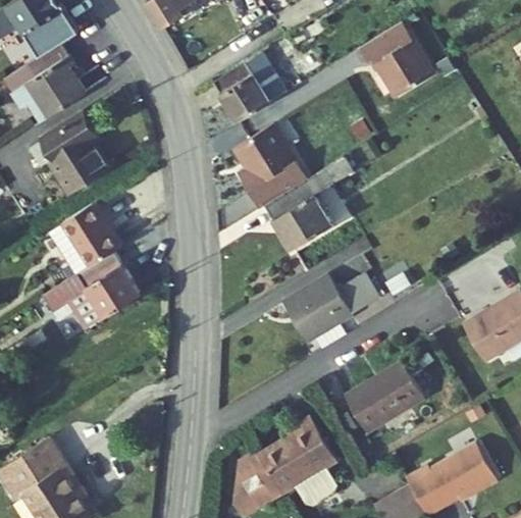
[(17,0),(0,11),(0,39),(18,28),(28,41),(67,15),(57,0),(17,0)]
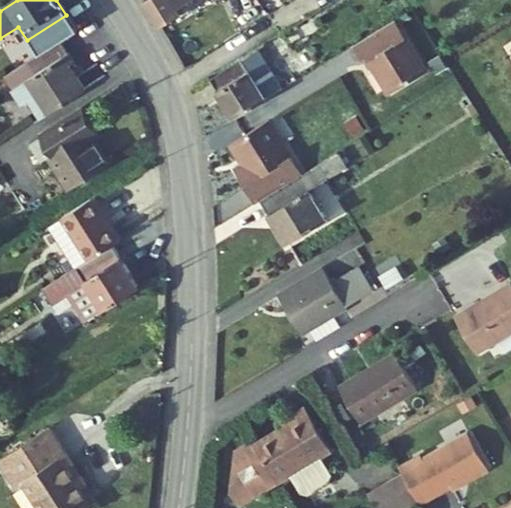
[(179,6),(189,0),(147,0),(164,27),(185,15),(179,6)]
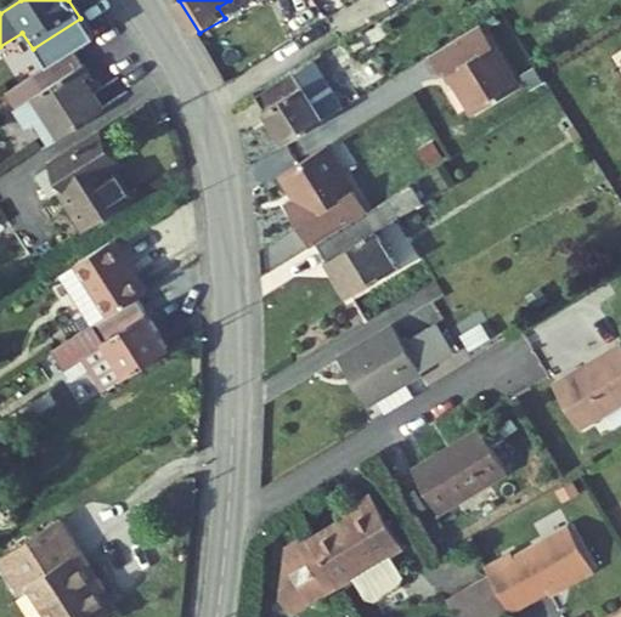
[(434,0),(441,12),(463,0),(434,0)]
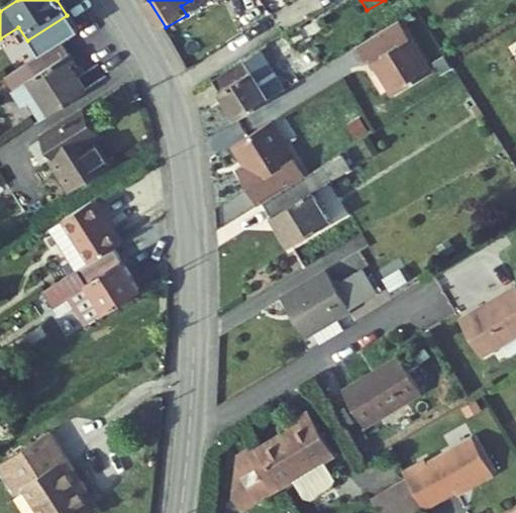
[(67,15),(27,40),(38,56),(58,42),(77,29),(67,15)]
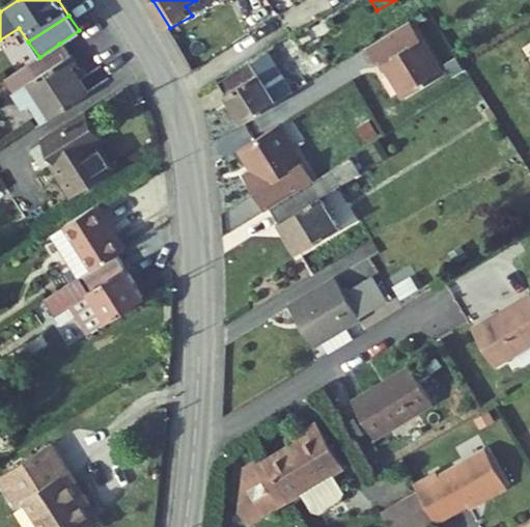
[(301,45),(330,28),(323,17),(295,32),(301,45)]
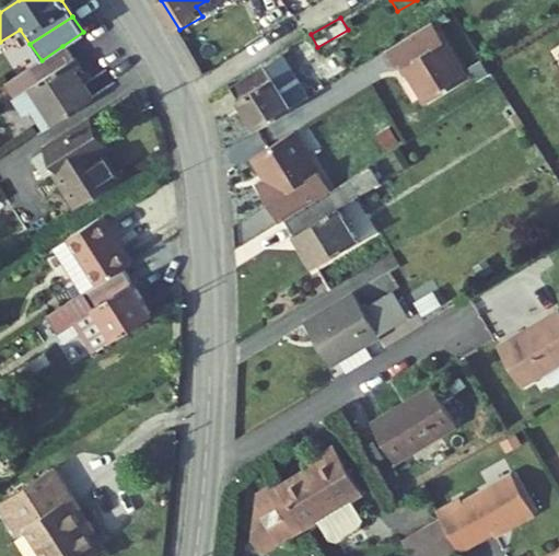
[(430,19),(385,48),(395,62),(399,60),(426,101),(466,74),(430,19)]
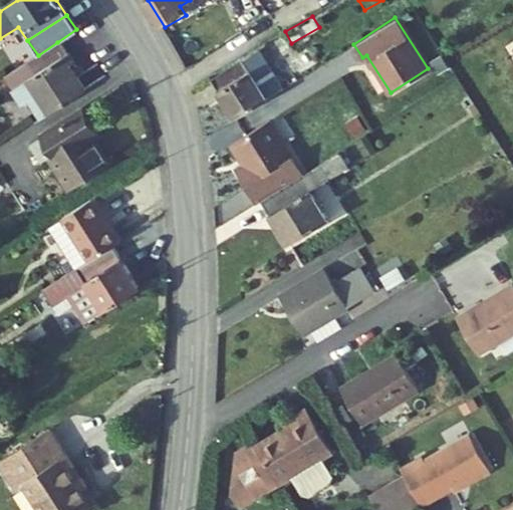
[(38,55),(22,65),(28,76),(64,52),(57,42),(38,55)]
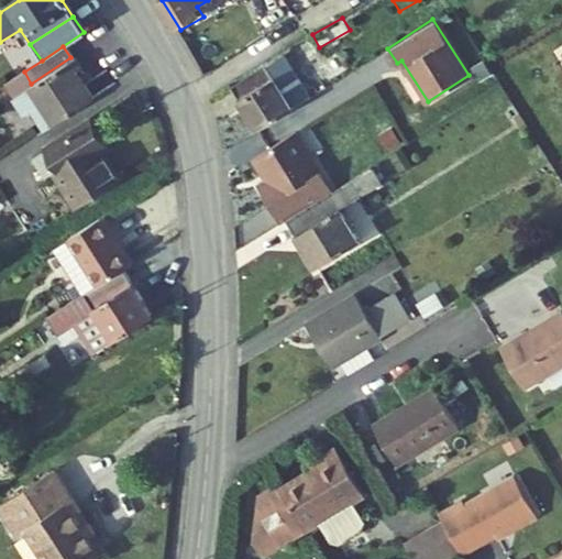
[(288,52),(233,87),(261,130),(316,94),(288,52)]
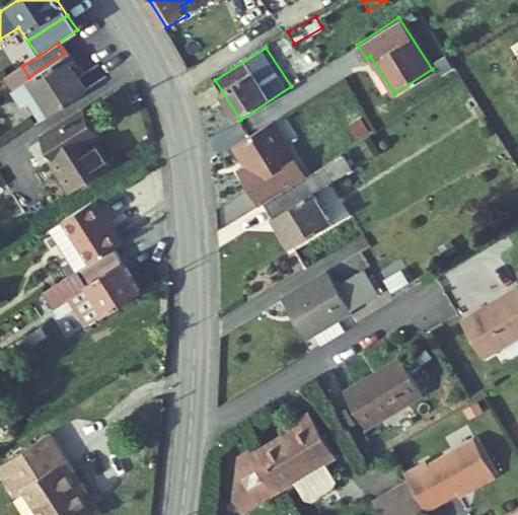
[(89,89),(65,53),(28,77),(53,113),(89,89)]
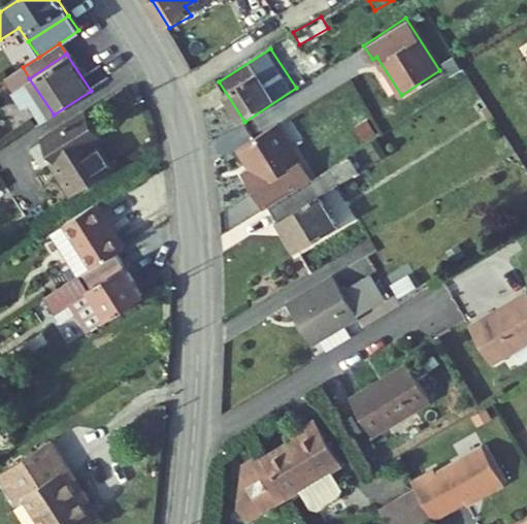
[(91,112),(54,137),(68,159),(61,163),(77,187),(117,161),(101,138),(106,135),(91,112)]
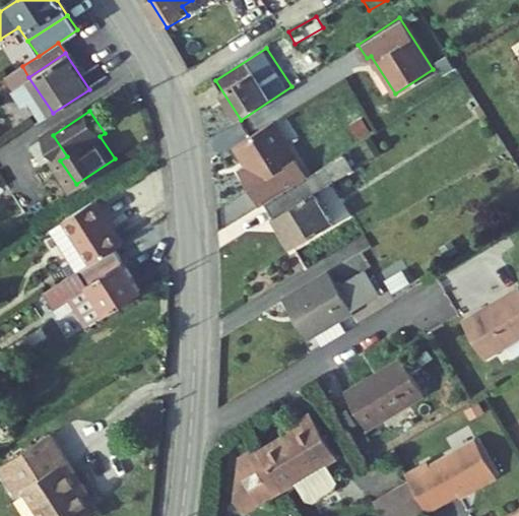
[(307,179),(272,124),(233,149),(245,169),(237,174),(259,209),(265,205),(306,179),(307,179)]
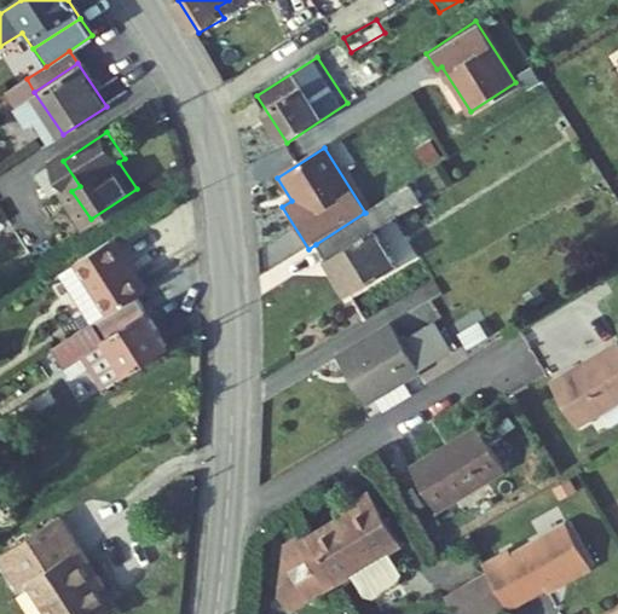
[(364,213),(316,244),(350,296),(398,266),(364,213)]
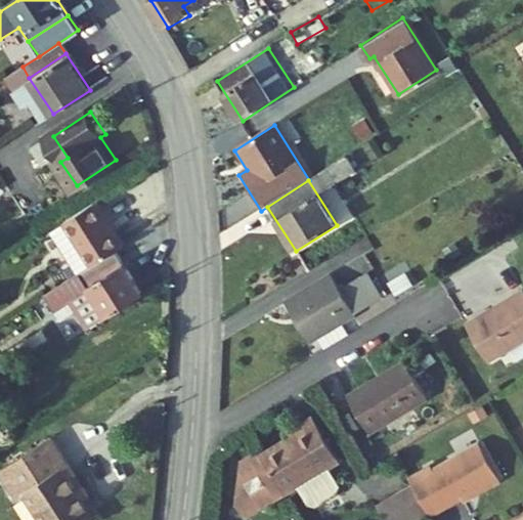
[(99,198),(72,216),(99,257),(118,245),(127,239),(99,198)]
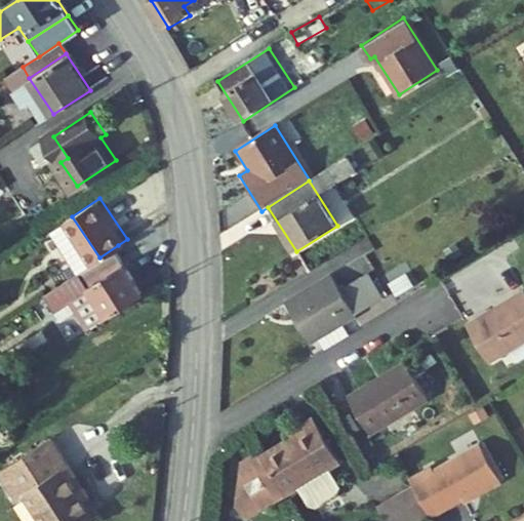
[(72,216),(55,227),(83,269),(99,257),(72,216)]
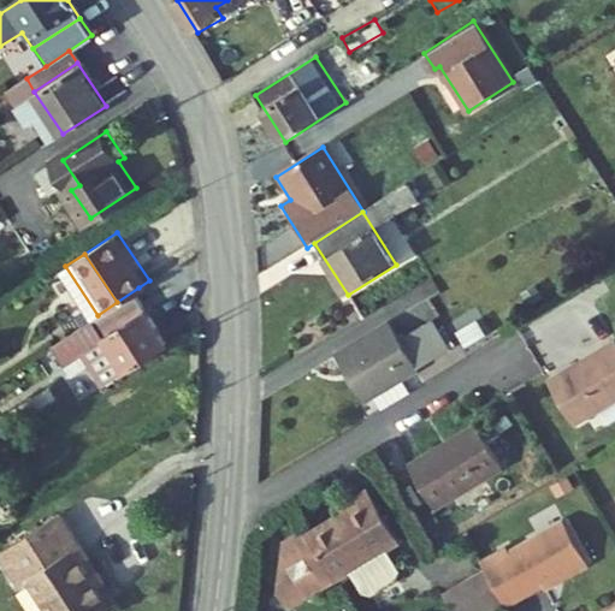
[(171,337),(139,288),(117,302),(98,315),(42,351),(52,367),(106,331),(129,365),(171,337)]
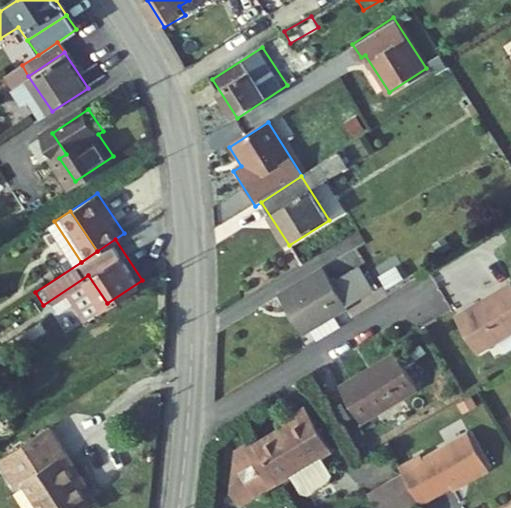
[(322,280),(278,308),(298,338),(303,335),(311,348),(336,332),(328,320),(342,311),(322,280)]
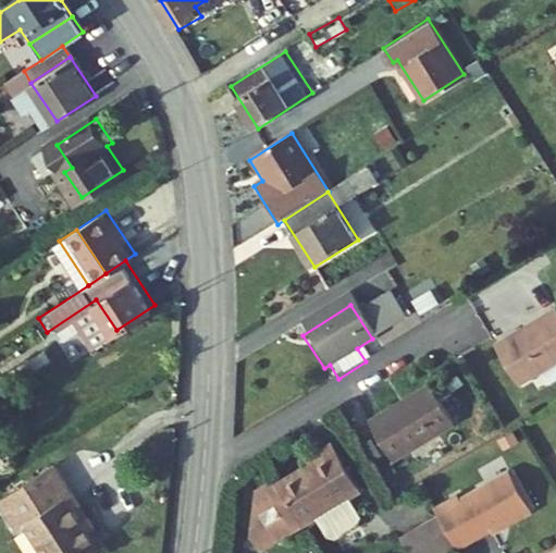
[(505,334),(479,349),(507,396),(555,367),(555,355),(540,328),(511,344),(505,334)]
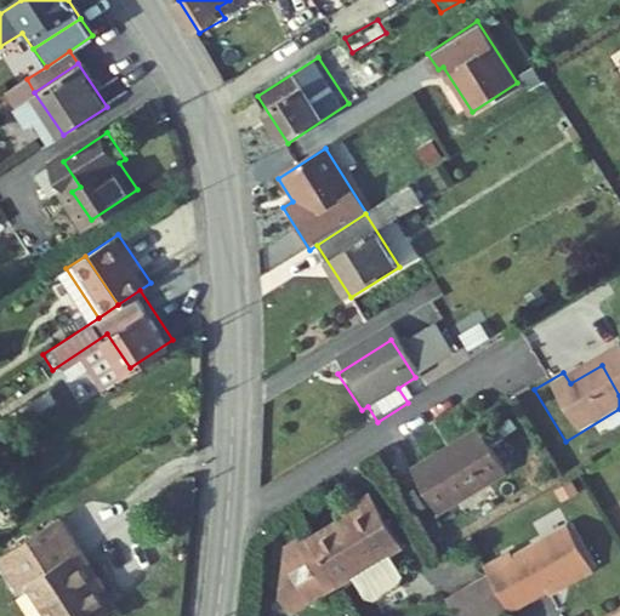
[(479,433),(414,474),(442,518),(506,477),(479,433)]
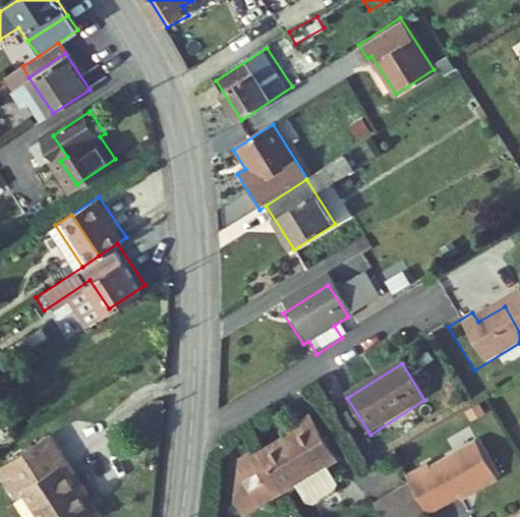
[(285,436),(287,441),(286,441),(288,444),(279,450),(277,447),(260,457),(254,455),(240,462),(232,510),(236,516),(249,516),(292,492),(299,502),(311,506),(340,487),(329,470),(338,464),(310,419),(285,436)]
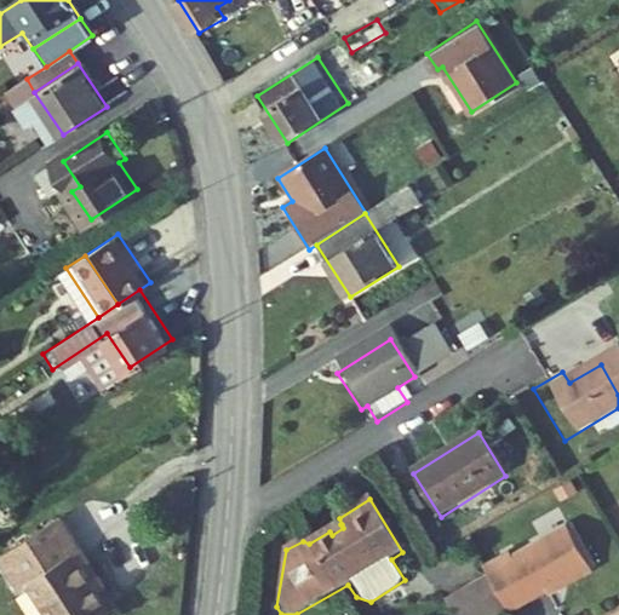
[(64,511),(3,552),(24,582),(33,578),(58,614),(102,614),(114,608),(74,549),(85,541),(64,511)]
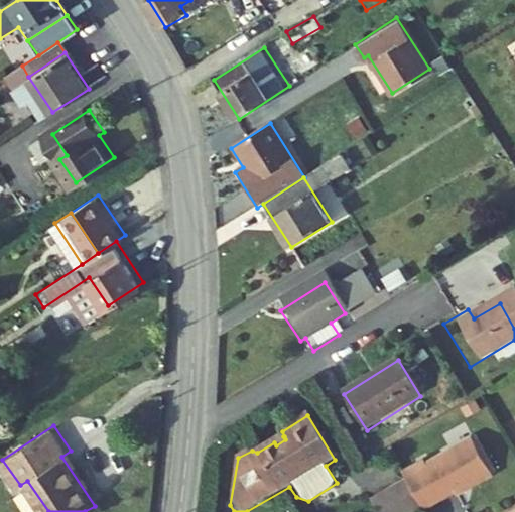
[(407,470),(411,477),(431,511),(498,471),(477,434),(435,459),(433,455),(407,470)]
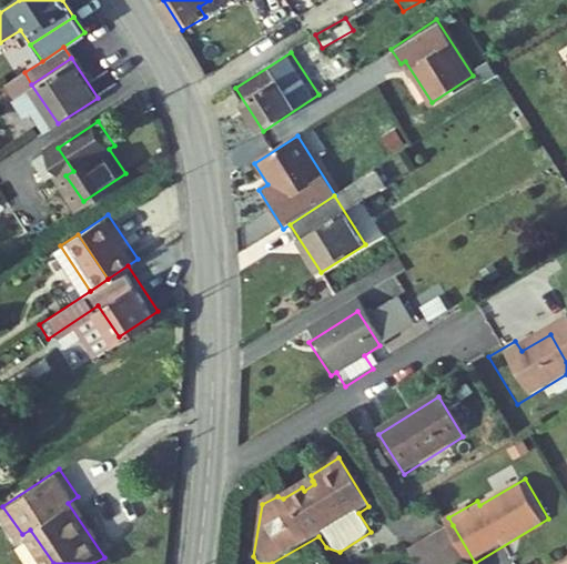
[(453,525),(414,549),(422,563),(472,563),(475,563),(453,525)]
